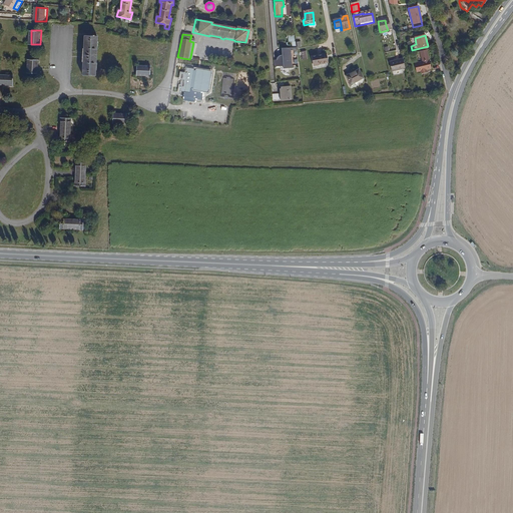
[(98,36),(86,36),(85,75),(98,76),(98,36)]
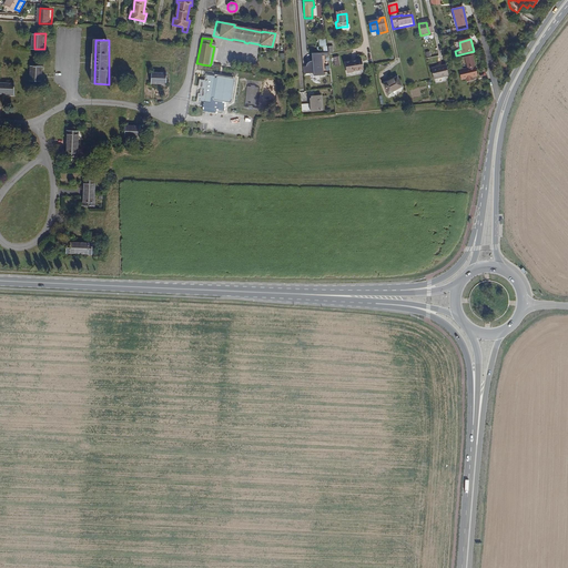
[(324,74),(322,52),(312,53),(313,66),(304,67),(305,74),(314,73),(314,75),(324,74)]
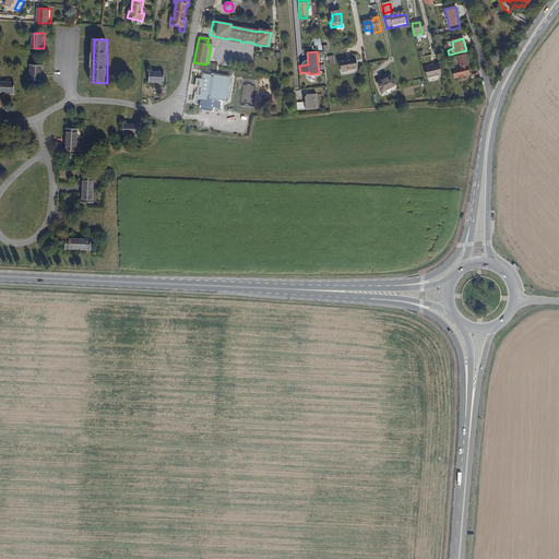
[(464,55),(458,57),(461,69),(467,67),(464,55)]
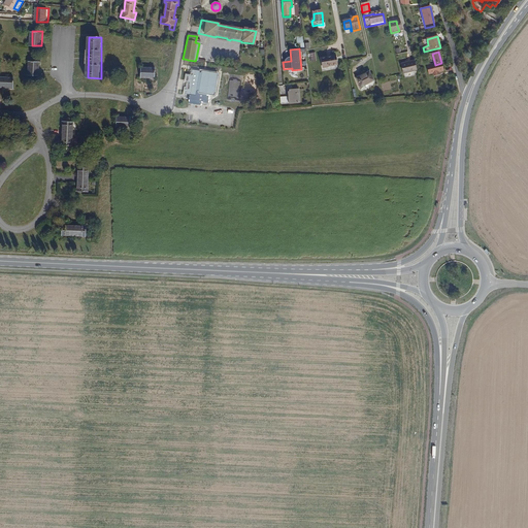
[(334,56),(320,59),(322,70),(327,69),(326,67),(335,66),(334,56)]
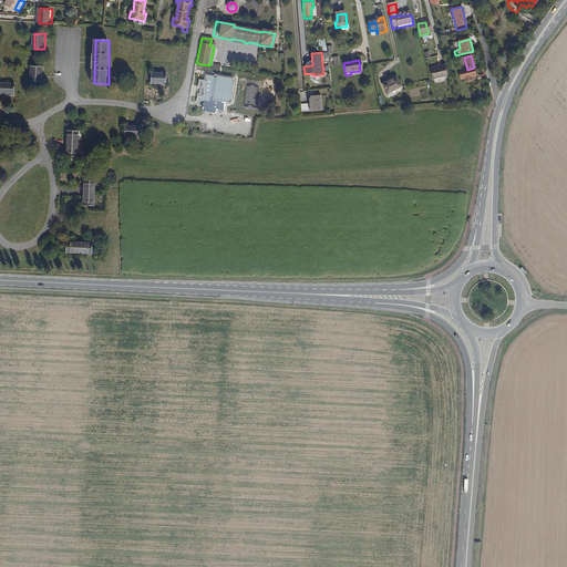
[(437,68),(441,79),(449,76),(447,71),(446,65),(437,68)]
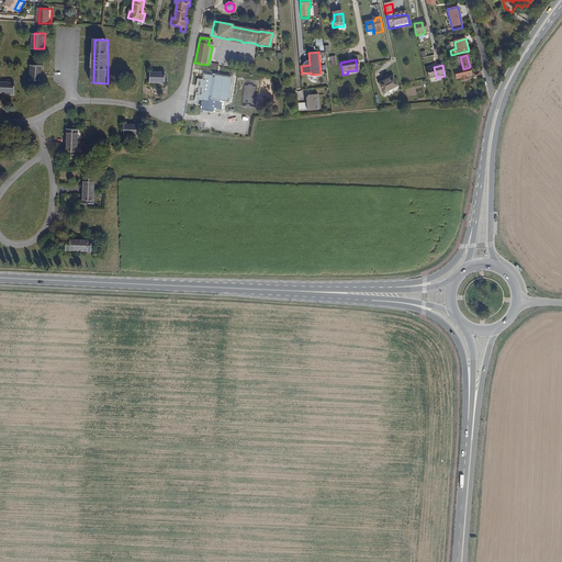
[(43,66),(33,66),(32,80),(43,80),(43,66)]
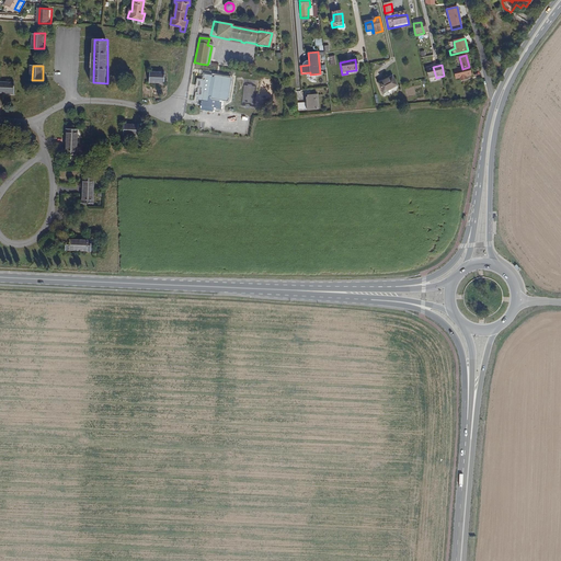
[(428,79),(436,78),(433,67),(426,68),(428,79)]
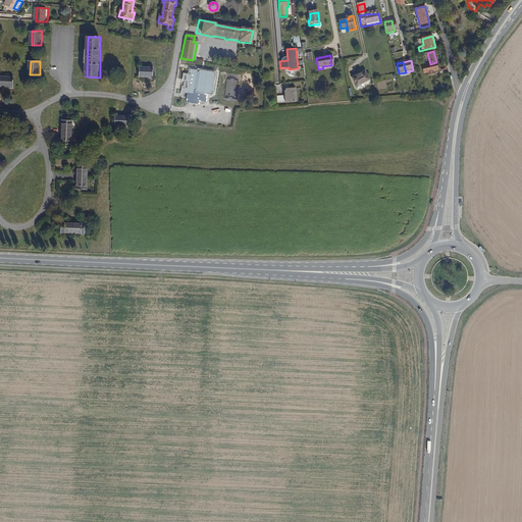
[(436,62),(430,64),(423,65),(424,73),(428,72),(428,75),(435,73),(435,71),(438,70),(436,62)]
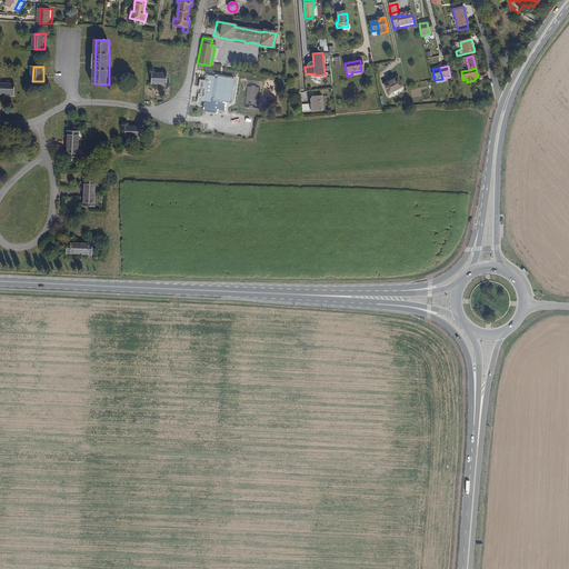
[(169,73),(153,72),(153,83),(169,83),(169,73)]
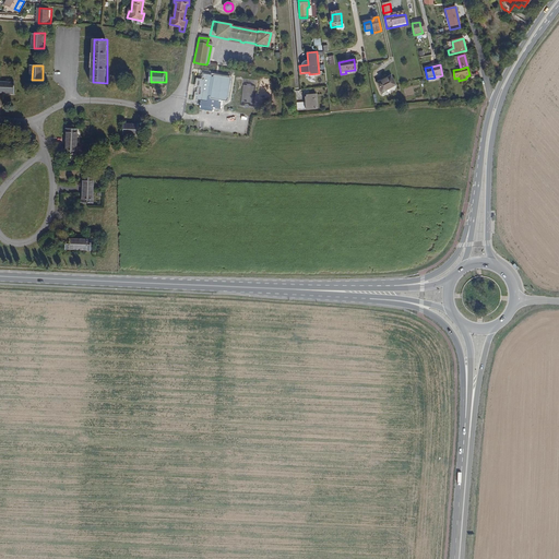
[(211,75),(203,73),(201,80),(197,79),(195,84),(195,85),(197,86),(198,86),(197,94),(195,94),(194,98),(200,99),(199,105),(207,106),(219,108),(221,99),(225,100),(226,100),(226,99),(227,98),(226,98),(226,94),(229,81),(229,80),(230,80),(229,79),(212,75),(212,76),(211,76),(211,75)]
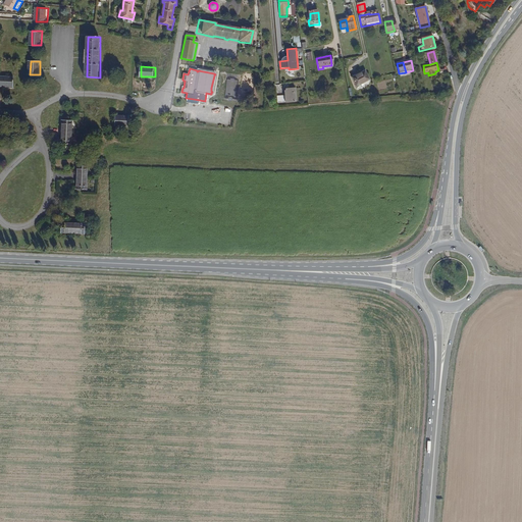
[(355,76),(357,86),(367,81),(363,70),(357,73),(358,74),(355,76)]
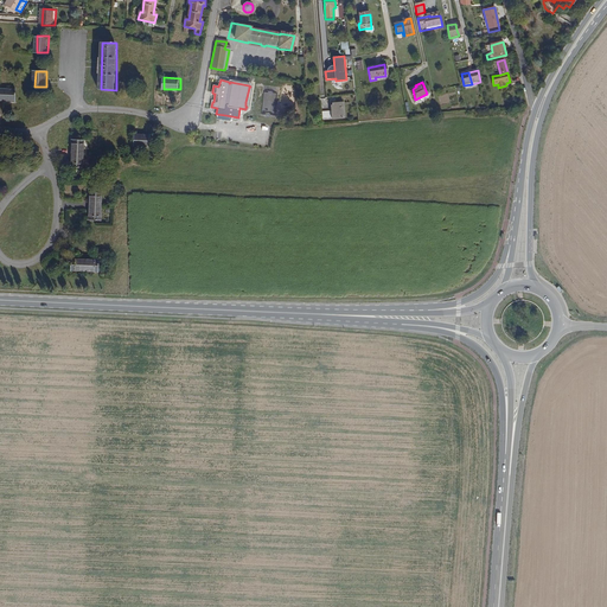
[(18,89),(2,88),(2,100),(18,101),(18,89)]
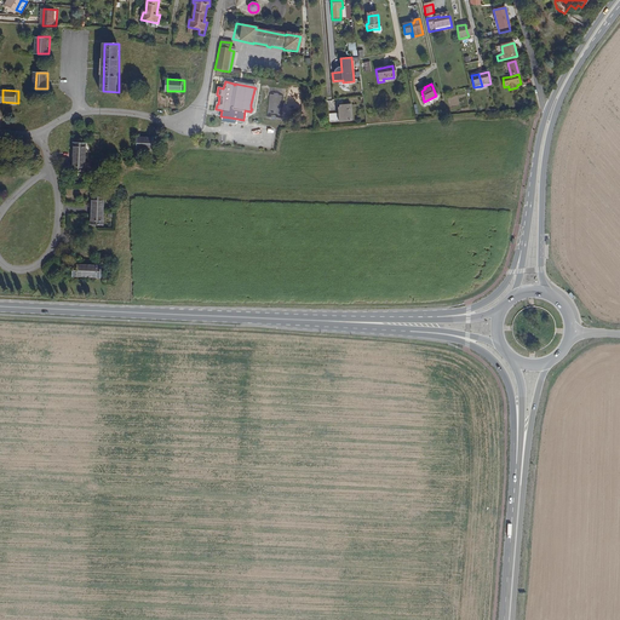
[(281,120),(282,95),(269,95),(268,119),(281,120)]
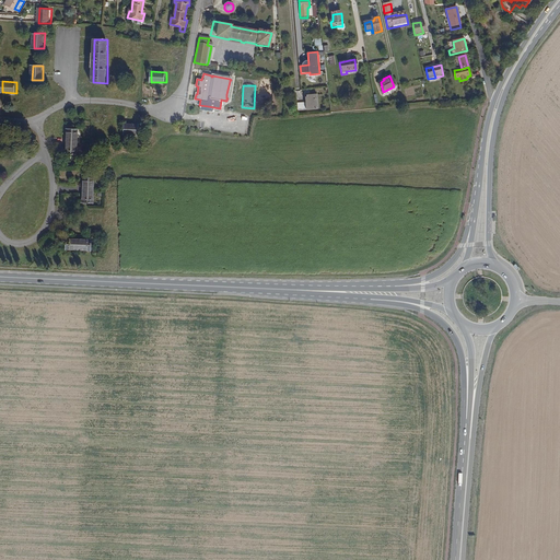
[(311,101),(308,101),(300,102),(301,109),(321,107),(319,93),(310,94),(311,96),(311,101)]
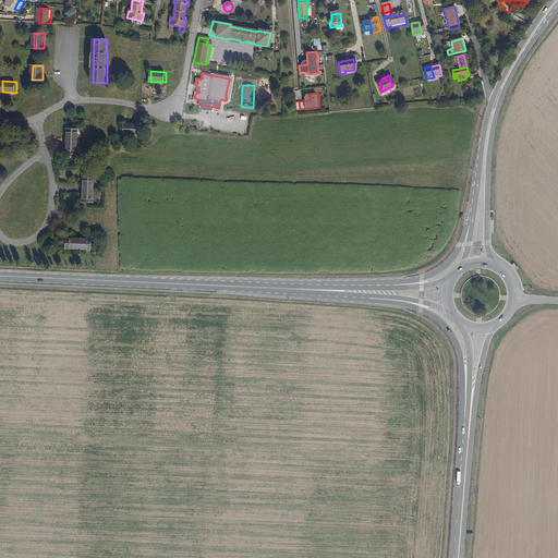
[(141,124),(125,123),(124,134),(140,135),(141,124)]
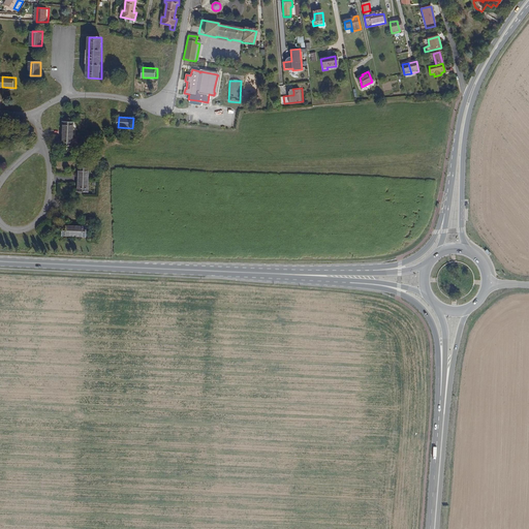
[(75,123),(66,122),(64,147),(74,147),(75,123)]
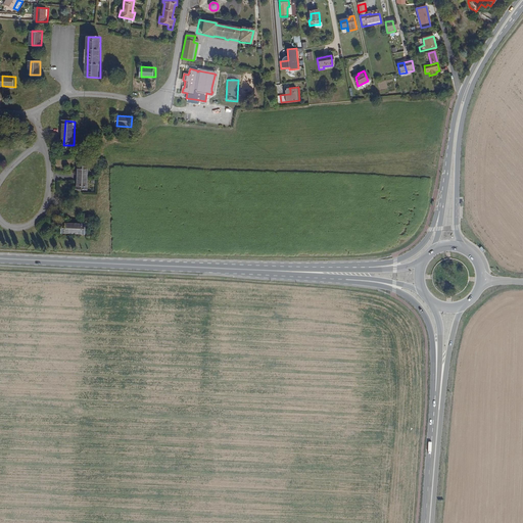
[(90,167),(80,165),(79,190),(89,191),(90,167)]
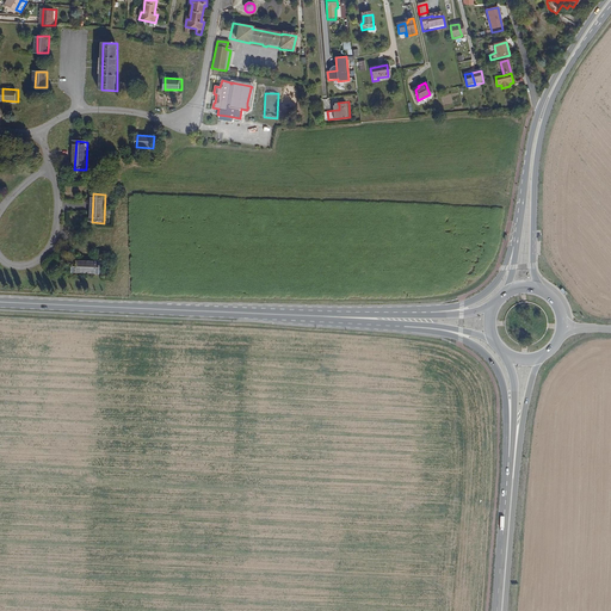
[(102,263),(75,261),(74,273),(102,275),(102,263)]
